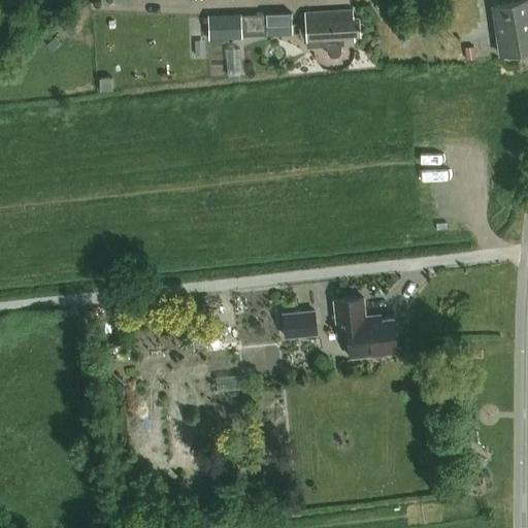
[(501,46),(502,55),(527,51),(527,0),(519,0),(495,4),(500,46),(501,46)]
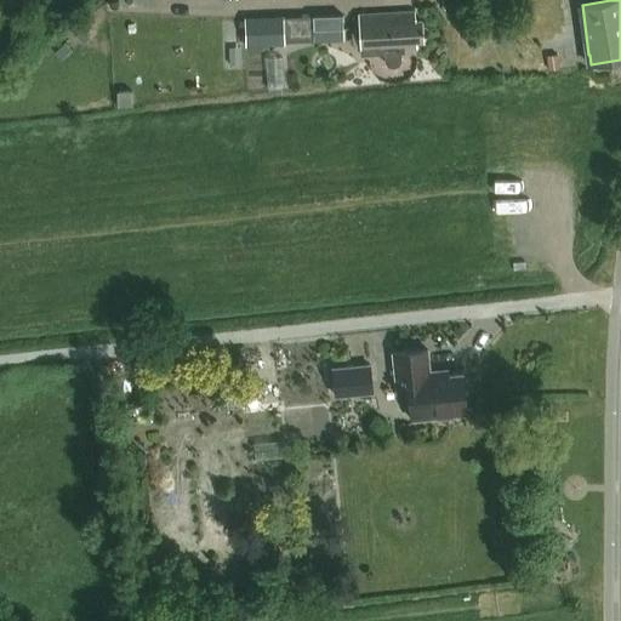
[(425,41),(423,21),(416,21),(416,12),(359,15),(362,55),(383,53),(383,61),(387,66),(392,67),(398,66),(400,60),(400,52),(405,52),(405,49),(417,47),(417,41),(425,41)]
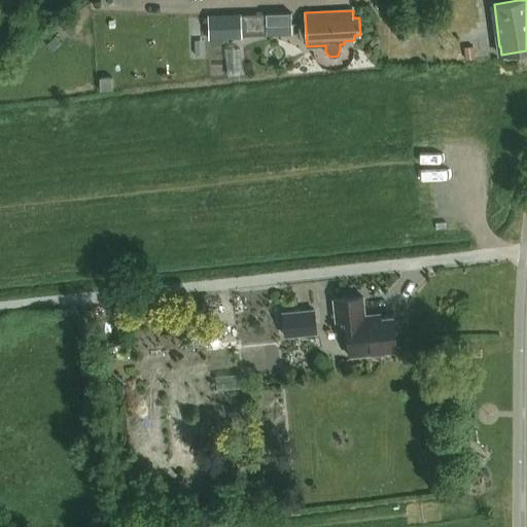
[(267,25),(291,24),(291,12),(267,13),(267,25)]
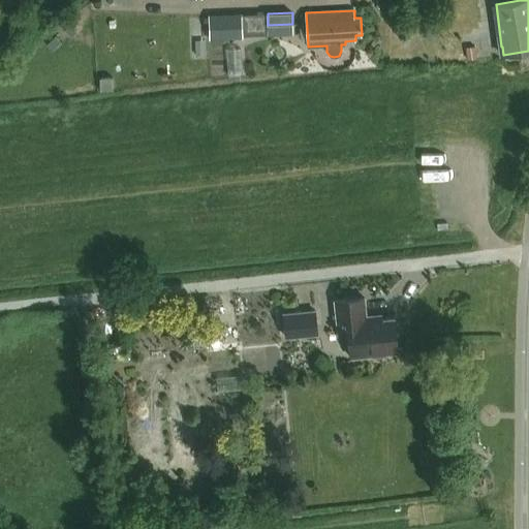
[(207,17),(208,41),(242,40),(241,14),(207,17)]
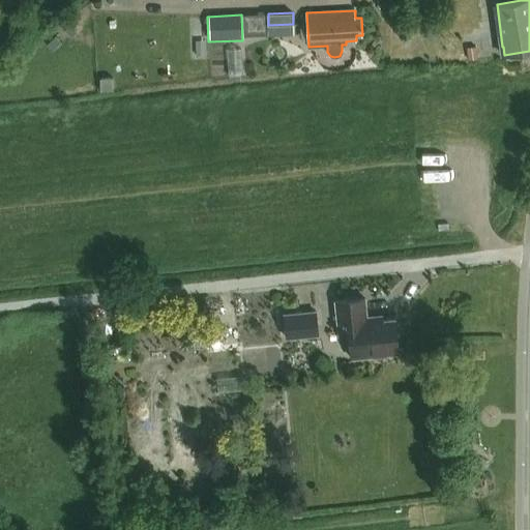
[(70,25),(64,31),(70,38),(77,32),(70,25)]
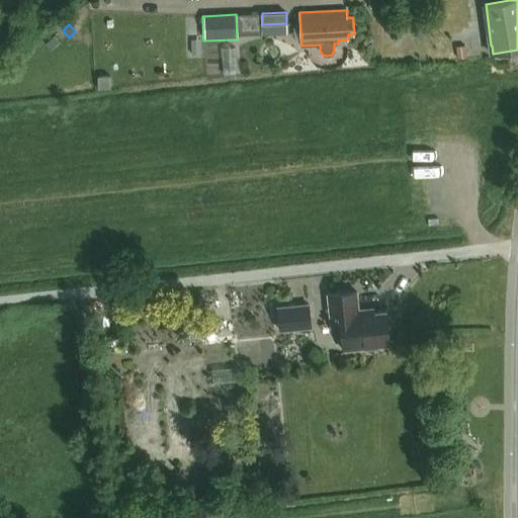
[(55,35),(46,45),(51,51),(61,41),(55,35)]
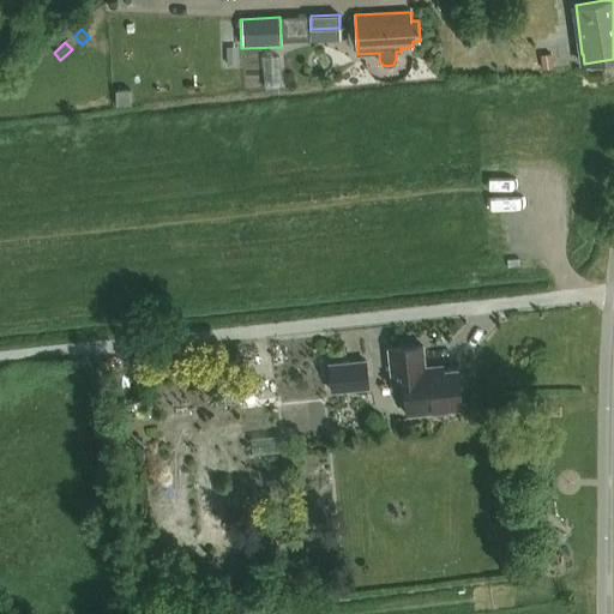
[(130,90),(116,91),(116,106),(131,104),(130,90)]
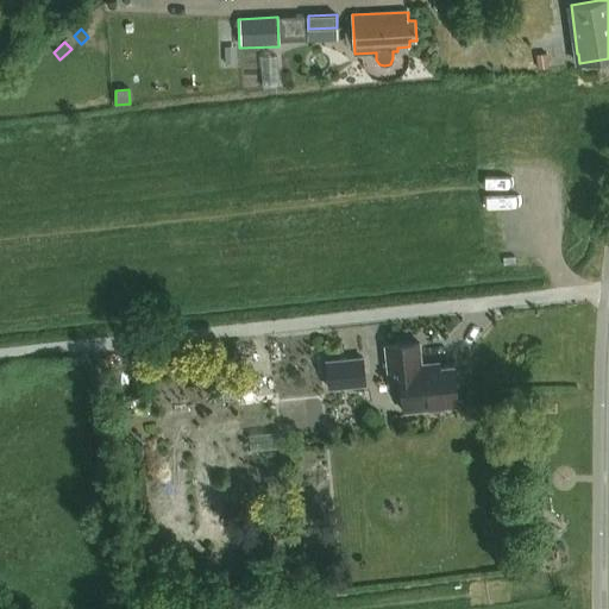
[(420,343),(385,346),(389,385),(401,384),(405,412),(431,409),(434,413),(439,412),(443,408),(458,406),(457,383),(460,378),(459,374),(454,370),(454,366),(427,369),(421,364),(420,343)]
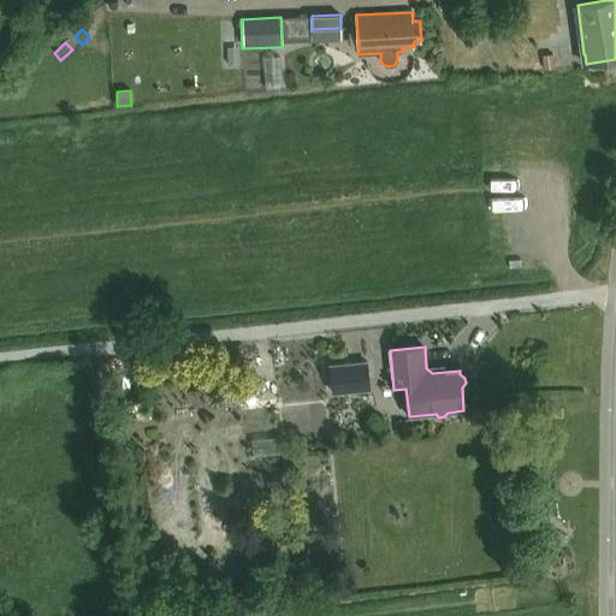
[(326,367),(329,395),(368,390),(366,363),(326,367)]
